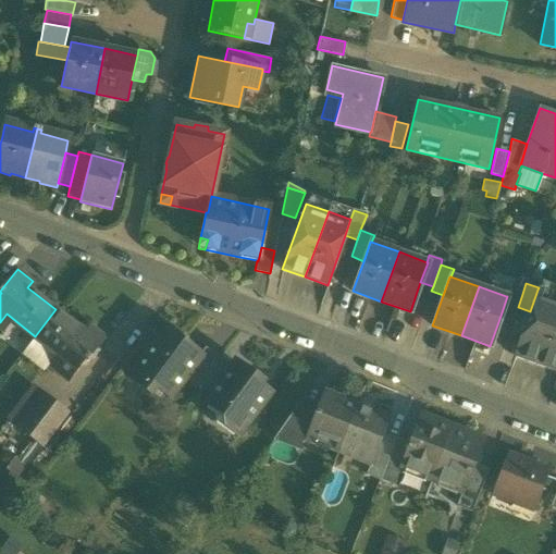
[(501,316),(513,320),(518,307),(522,294),(509,288),(506,296),(507,296),(501,316)]
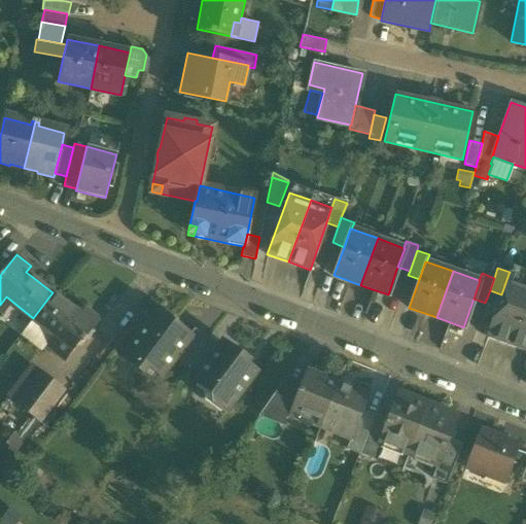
[(486,336),(507,343),(525,291),(525,279),(509,274),(501,294),(486,336)]
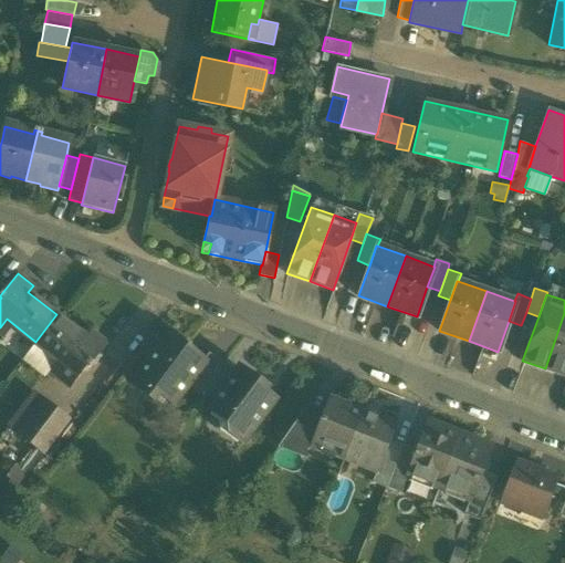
[(564,313),(545,368),(564,375),(564,313)]
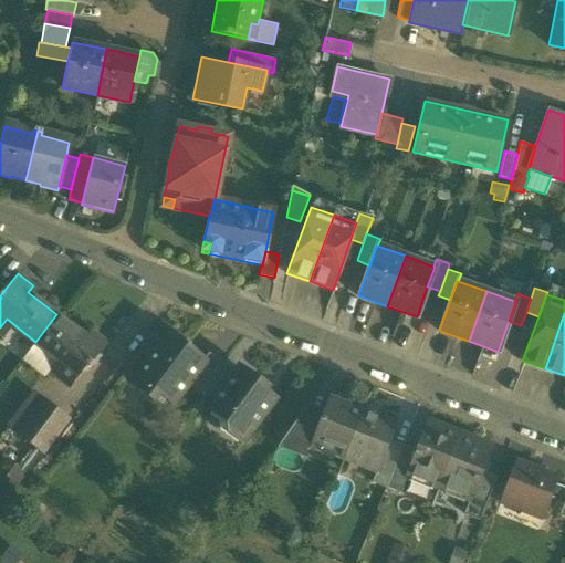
[(85,337),(56,314),(35,342),(58,360),(64,364),(55,374),(70,385),(86,364),(89,365),(106,342),(91,330),(85,337)]
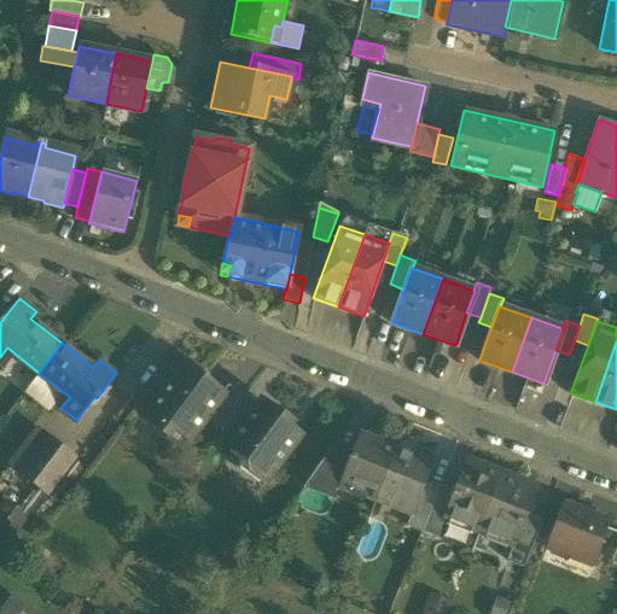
[(170,426),(188,439),(203,417),(222,392),(221,392),(196,373),(193,375),(181,366),(143,416),(166,433),(170,426)]
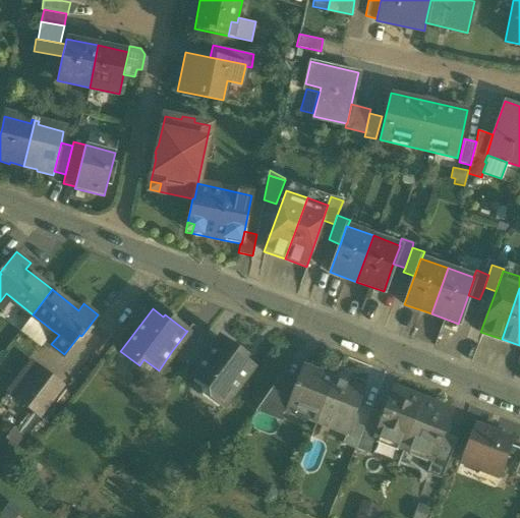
[(41,347),(53,331),(33,314),(19,331),(41,347)]
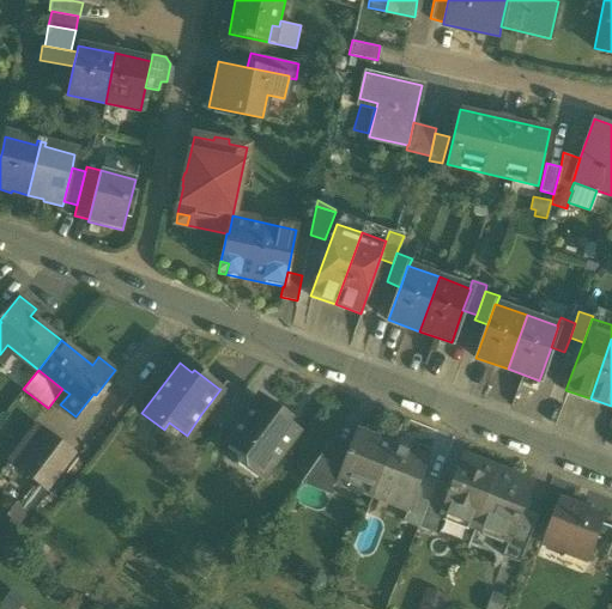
[(216,425),(218,421),(240,391),(225,381),(219,389),(220,389),(201,414),(216,425)]
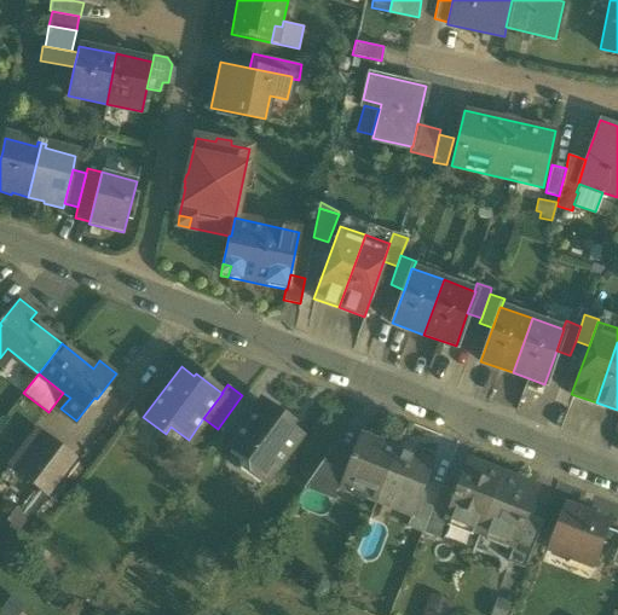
[(256,406),(242,395),(220,425),(235,436),(256,406)]
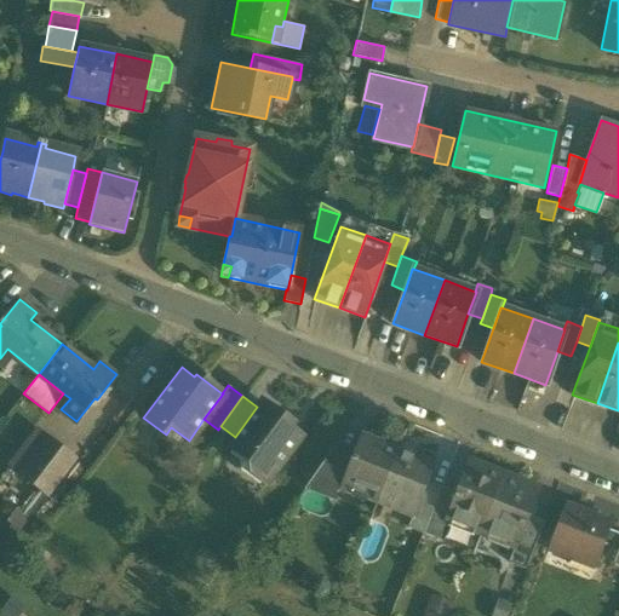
[(251,471),(265,482),(299,436),(285,424),(287,420),(262,401),(257,407),(235,437),(228,445),(248,461),(251,471)]
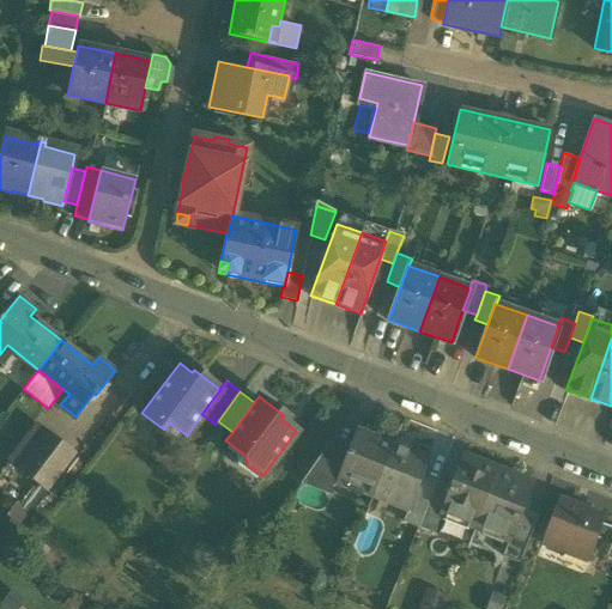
[(10,458),(22,468),(48,433),(36,424),(10,458)]
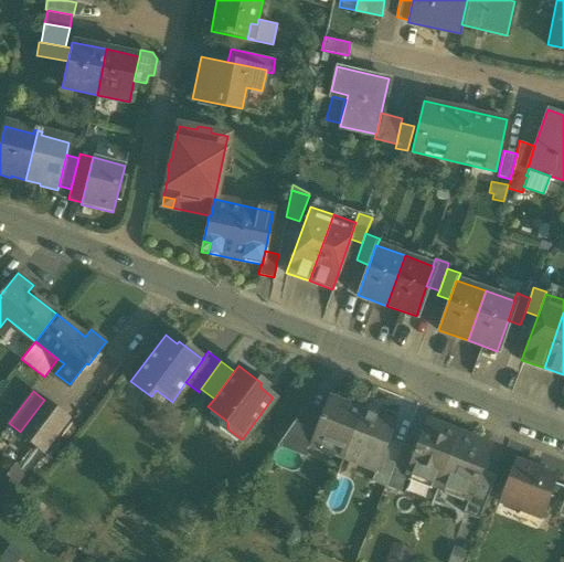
[(314,439),(346,452),(362,409),(328,395),(319,416),(310,438),(314,439)]
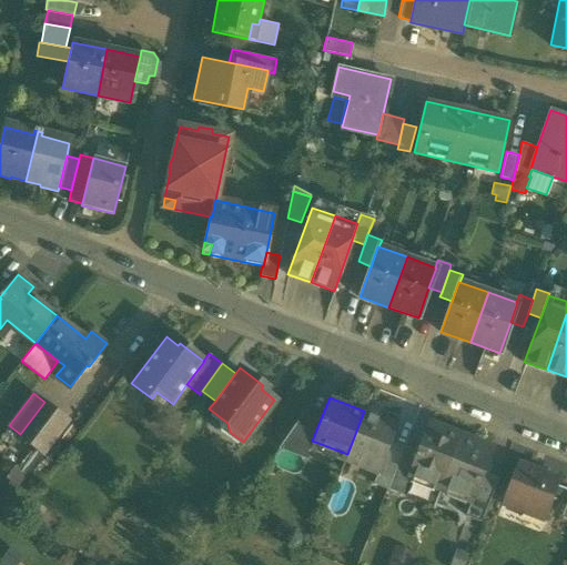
[(67,421),(44,402),(20,434),(43,453),(67,421)]
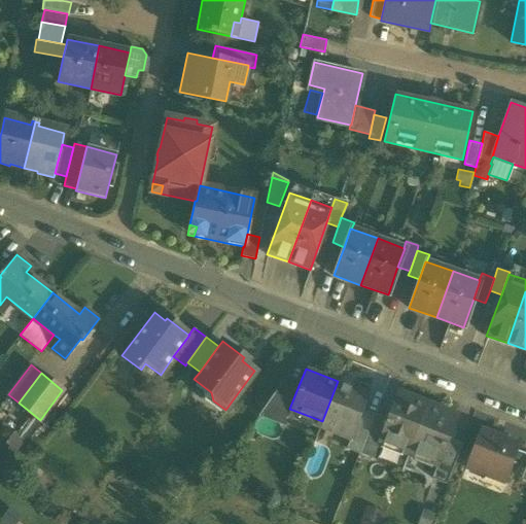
[(370,393),(338,381),(322,421),(321,423),(350,434),(353,435),(363,409),(370,393)]
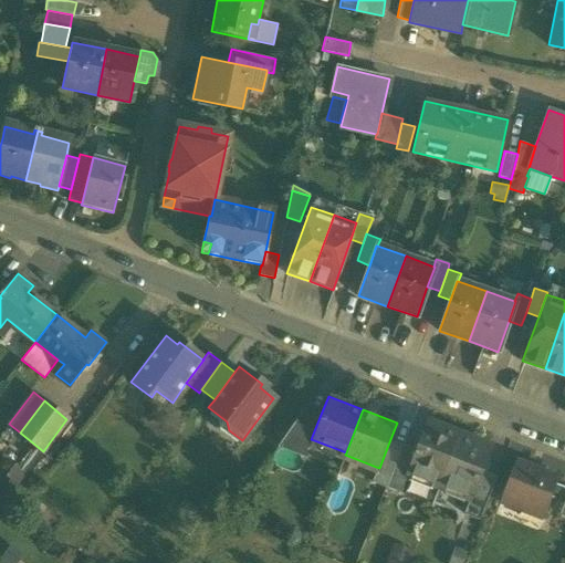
[(284,437),(311,447),(314,440),(311,439),(320,417),(303,410),(284,437)]
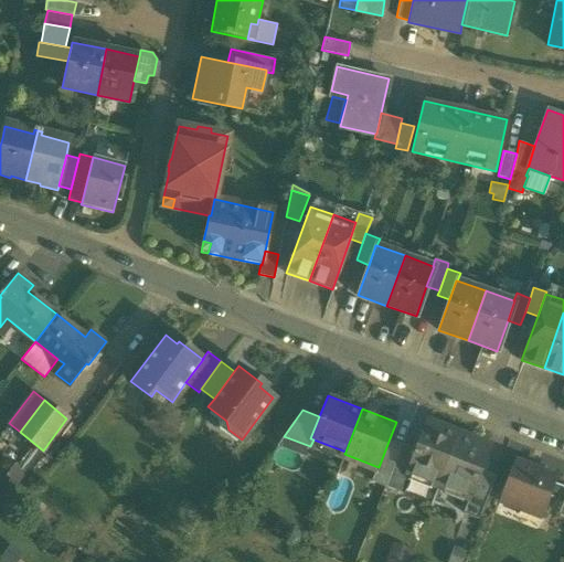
[(407,473),(438,485),(459,432),(427,420),(415,448),(406,473),(407,473)]
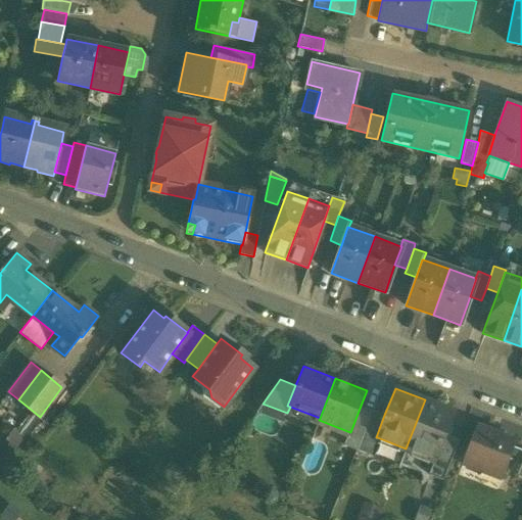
[(425,399),(406,448),(421,455),(434,460),(437,461),(446,435),(456,412),(425,399)]
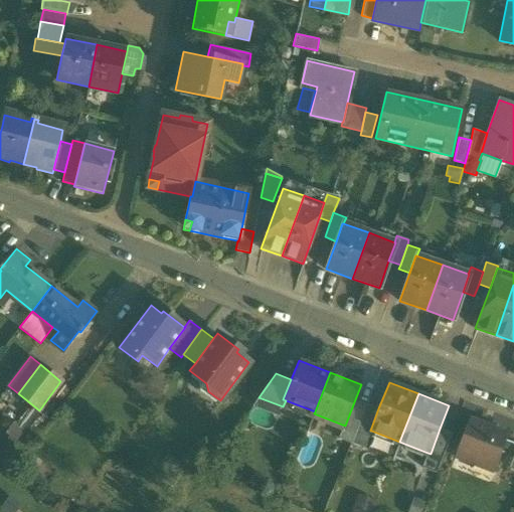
[(283,406),(259,397),(251,406),(279,416),(283,406)]
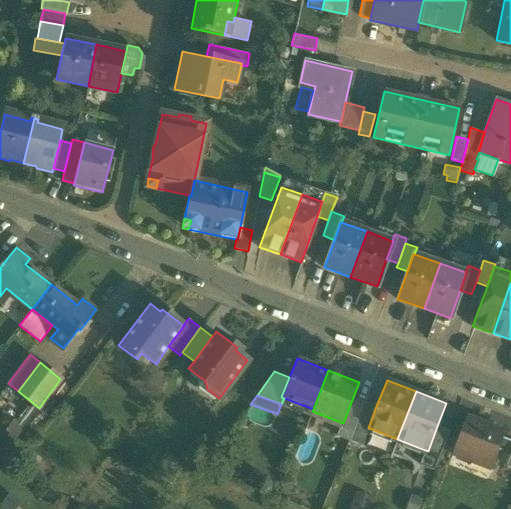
[(339,426),(352,432),(364,401),(353,397),(343,423),(340,422),(339,426)]
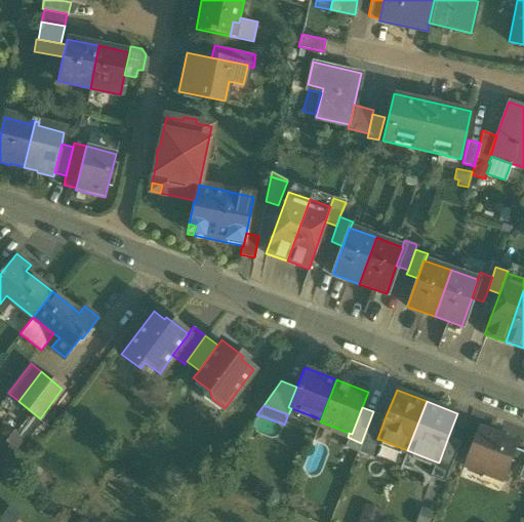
[(386,416),(373,411),(361,443),(358,451),(371,457),(378,439),(377,439),(386,416)]
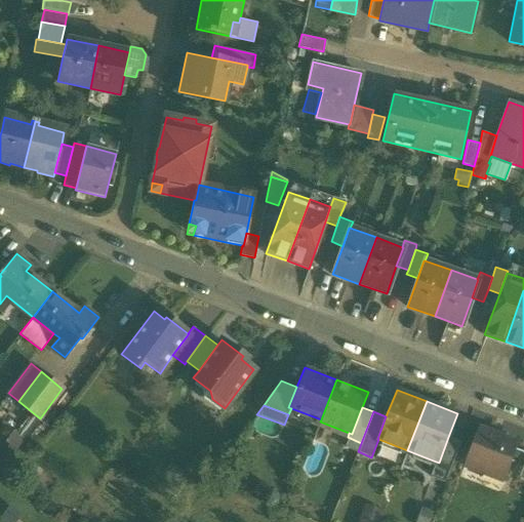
[(464,464),(501,479),(517,442),(479,427),(464,464)]
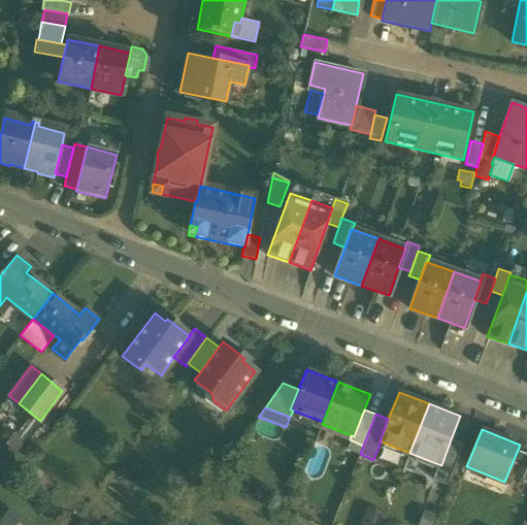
[(432,480),(447,485),(462,445),(451,439),(441,465),(438,464),(436,469),(432,480)]
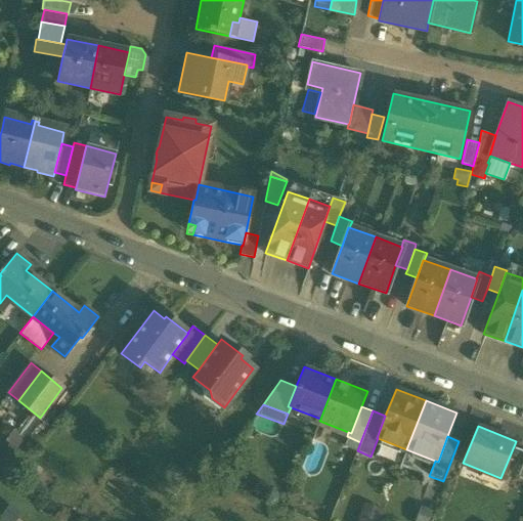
[(416,471),(422,456),(406,449),(400,465),(416,471)]
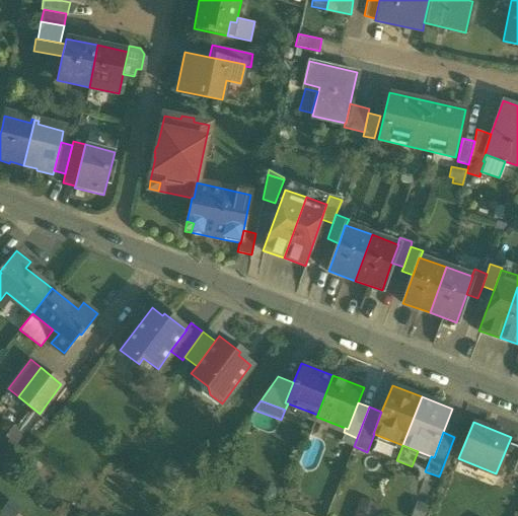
[(418,451),(412,466),(422,470),(426,460),(429,461),(431,456),(418,451)]
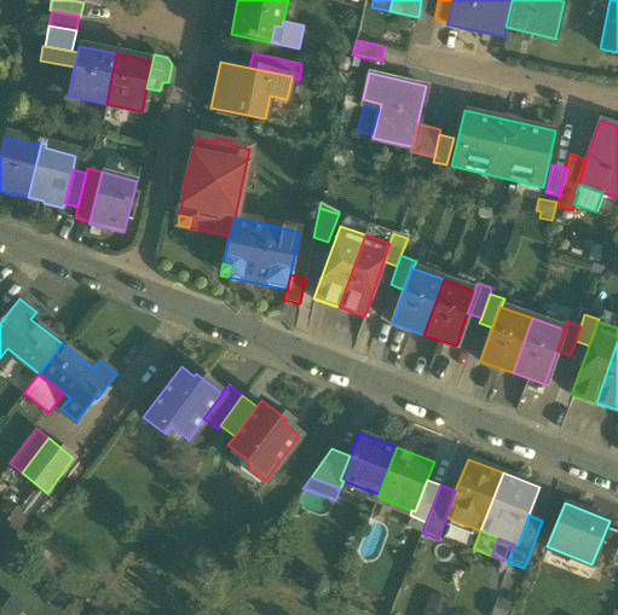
[(446,614),(452,601),(429,591),(419,614),(446,614)]
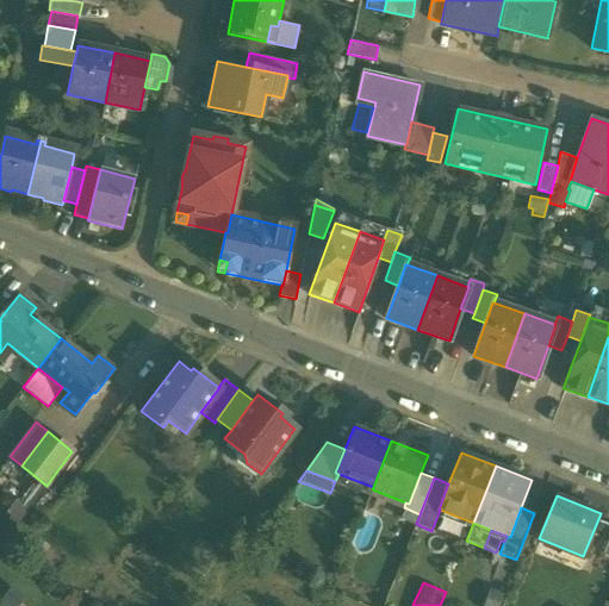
[(17,605),(25,595),(11,585),(1,598),(12,605),(17,605)]
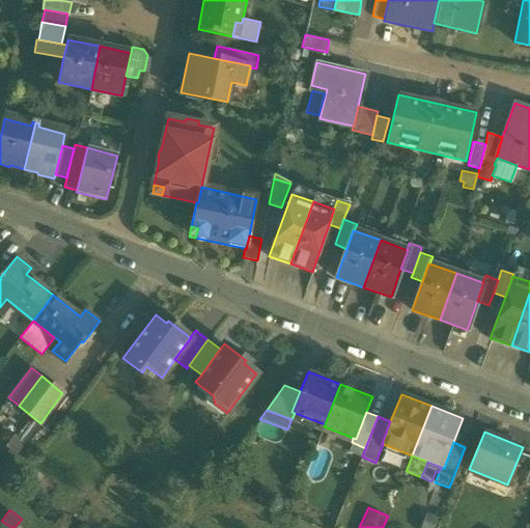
[(433,527),(438,516),(426,510),(418,527),(433,527)]
